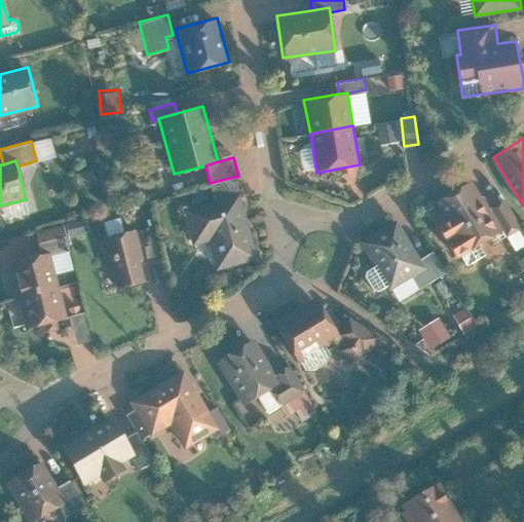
[(244,192),(238,176),(210,183),(215,200),(238,193),(244,192)]
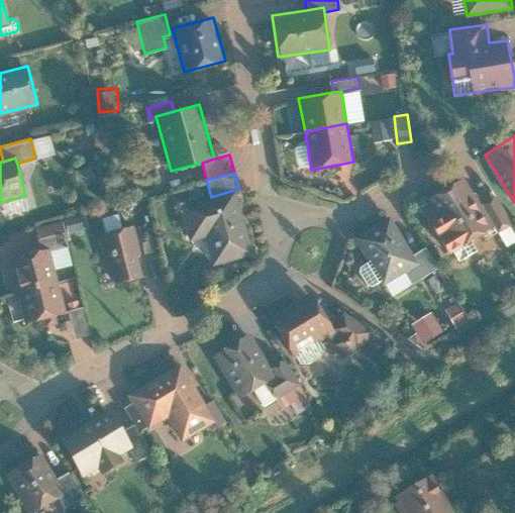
[(498,231),(513,223),(495,195),(481,204),(465,178),(425,200),(436,218),(430,222),(448,254),(495,226),(498,231)]
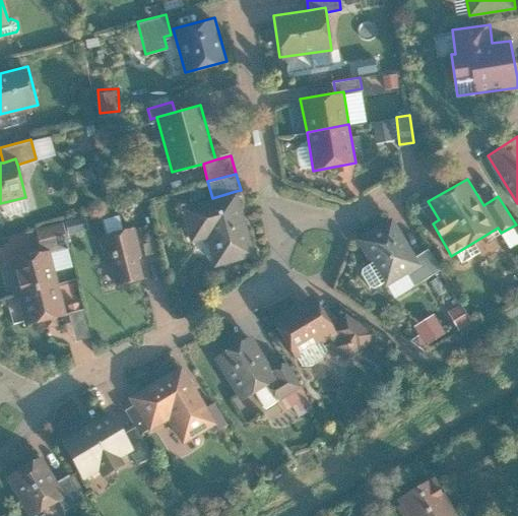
[(254,255),(236,191),(212,198),(180,207),(191,243),(207,238),(214,266),(254,255)]
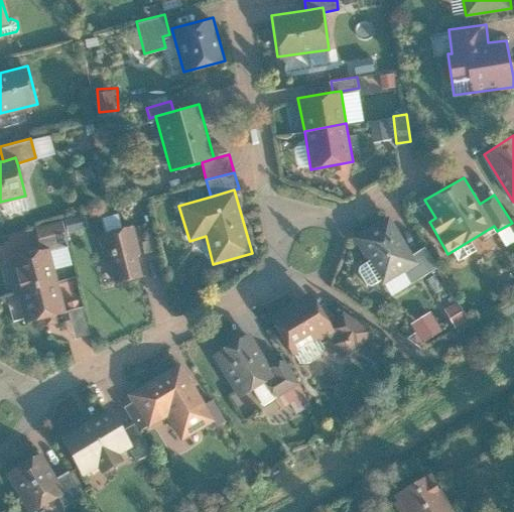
[(30,195),(13,200),(15,209),(32,205),(30,195)]
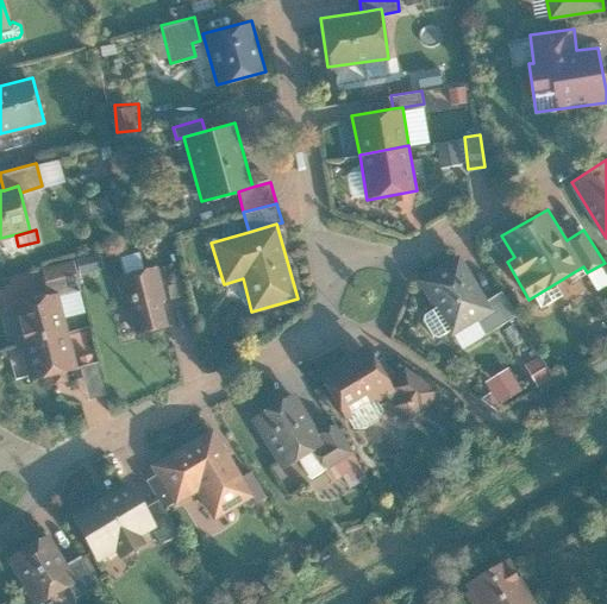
[(488,299),(460,253),(415,278),(451,335),(479,320),(495,312),(488,299)]
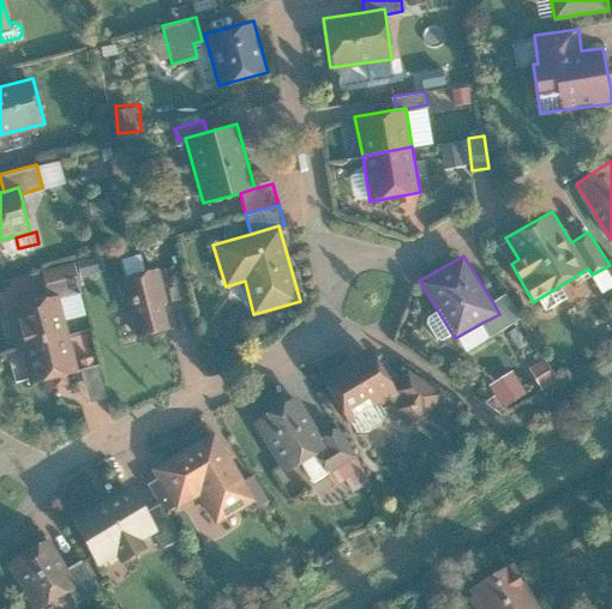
[(168,303),(160,267),(118,277),(126,312),(118,314),(124,337),(137,333),(137,337),(169,329),(165,305),(168,303)]
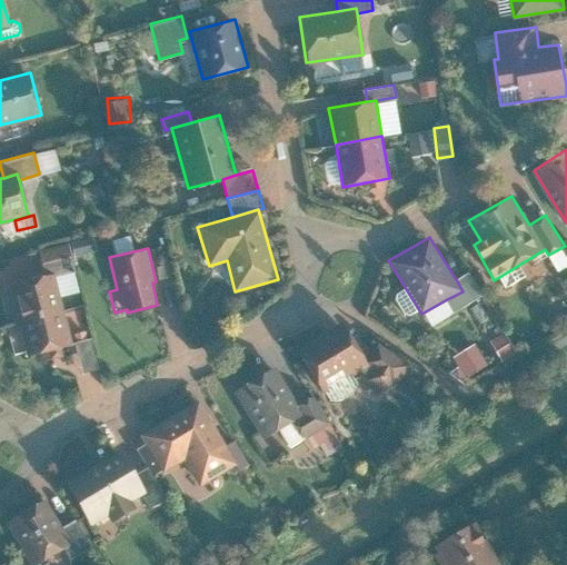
[(469,271),(456,279),(463,291),(447,299),(455,311),(483,294),(469,271)]
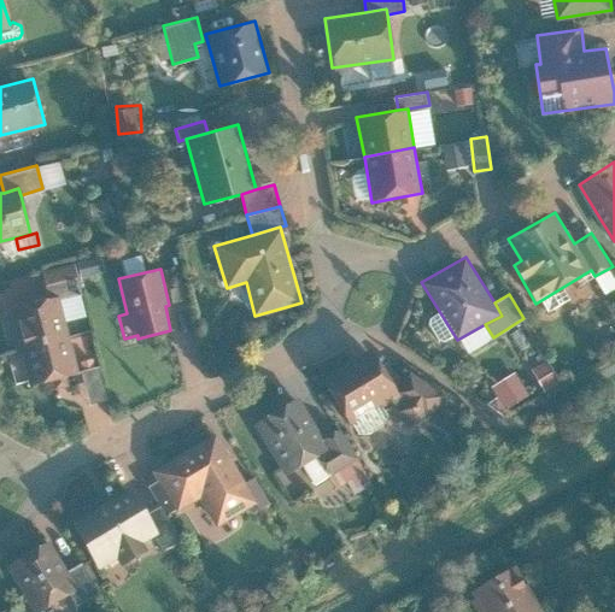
[(11,312),(21,348),(69,335),(59,299),(11,312)]
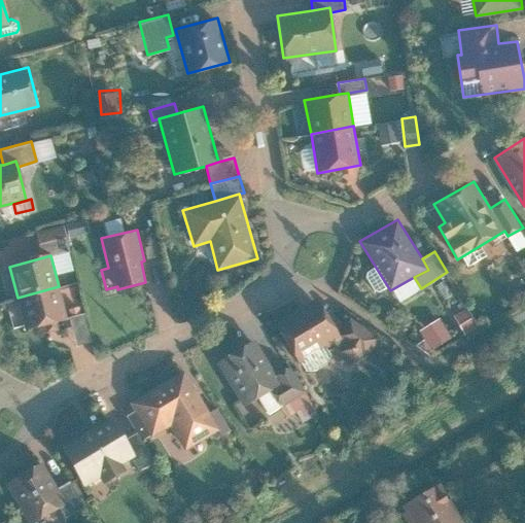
[(59,286),(18,298),(26,328),(67,317),(59,286)]
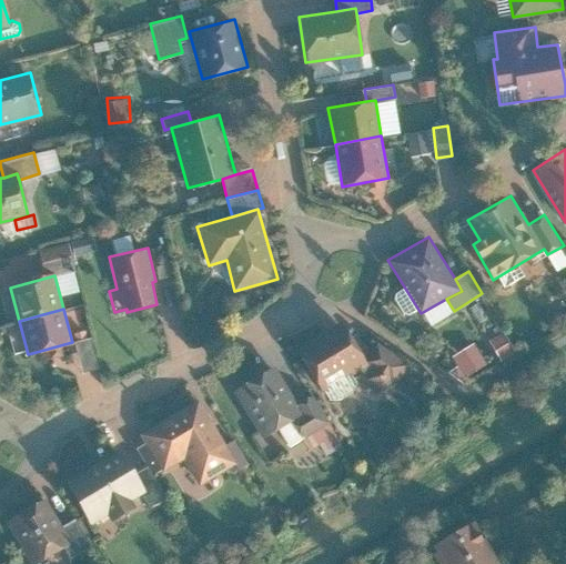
[(364,359),(342,325),(295,352),(322,392),(351,374),(357,381),(361,379),(384,395),(392,385),(394,386),(410,364),(377,341),(364,359)]
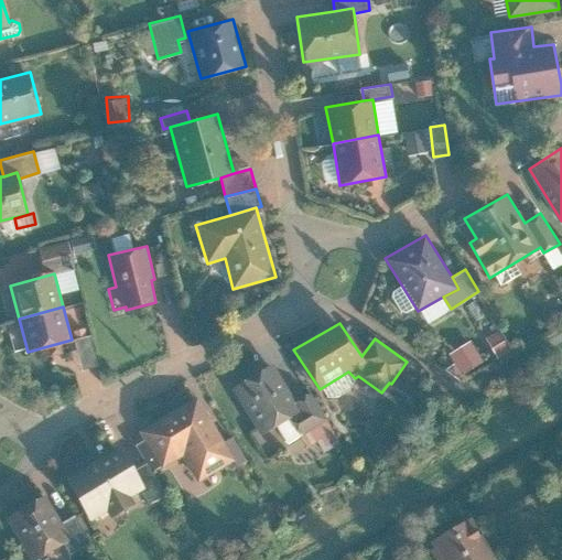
[(453,350),(465,369),(487,356),(474,336),(453,350)]
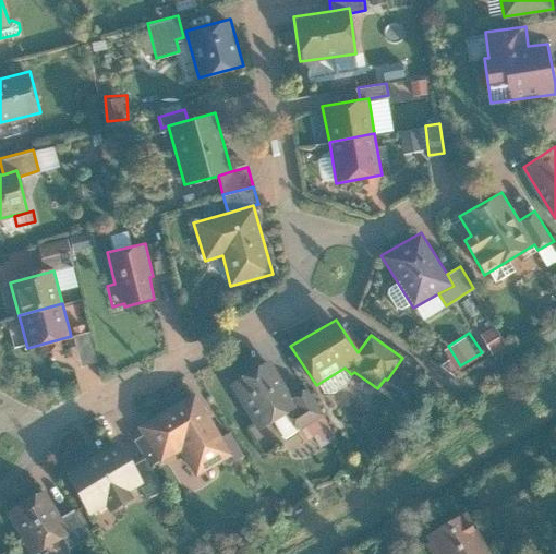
[(293,397),(272,360),(230,384),(260,432),(287,416),(297,431),(325,414),(307,388),(293,397)]
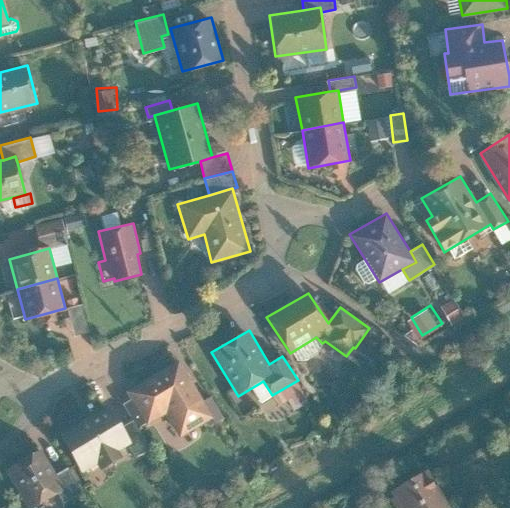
[(214,418),(180,361),(128,391),(133,398),(149,422),(150,424),(167,415),(181,437),(214,418)]
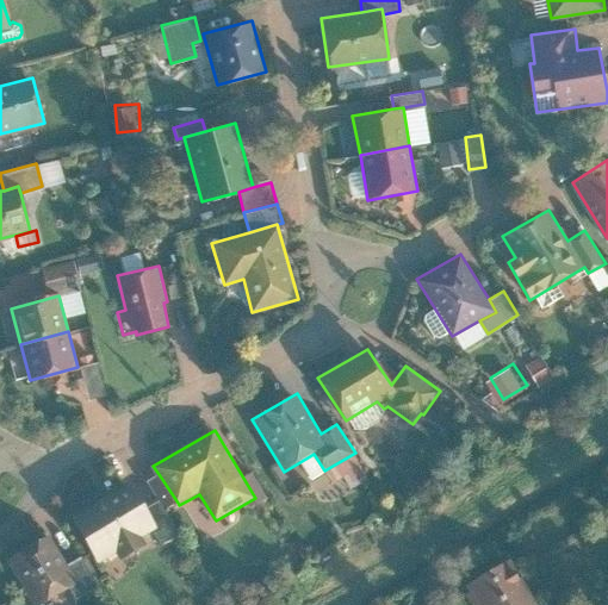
[(146,484),(157,503),(162,510),(178,503),(159,474),(146,484)]
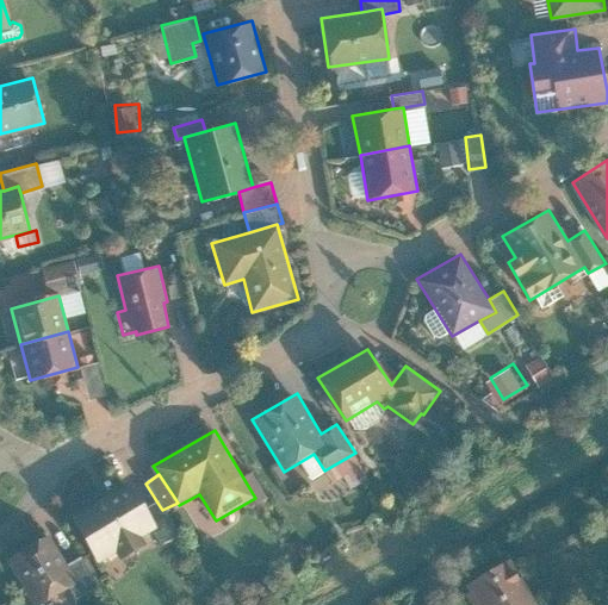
[(153,531),(157,529),(146,509),(132,486),(69,518),(97,563),(115,553),(118,560),(147,544),(142,537),(153,531)]
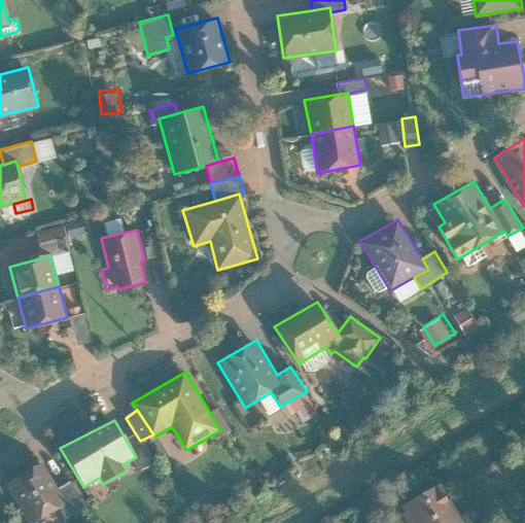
[(136,434),(126,440),(136,457),(132,459),(139,471),(153,461),(140,441),(136,434)]
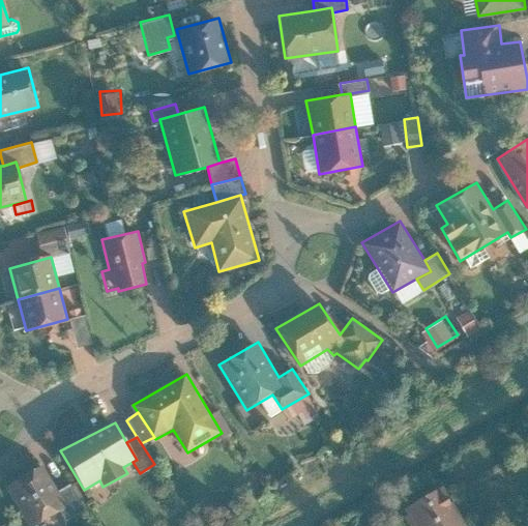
[(58,491),(41,464),(5,487),(29,525),(33,525),(59,512),(68,506),(58,491)]
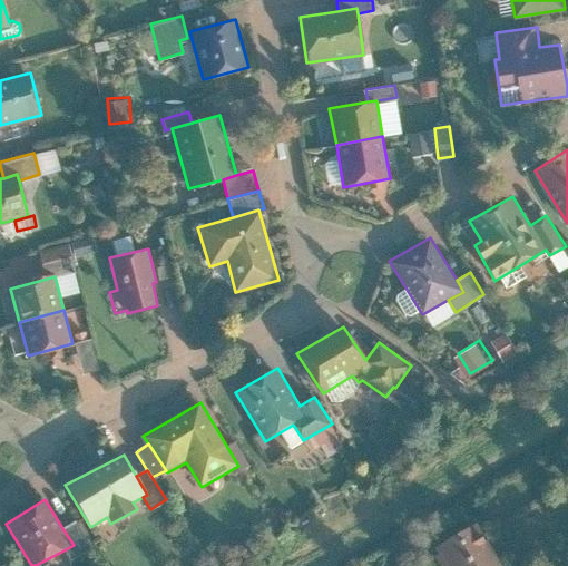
[(75,520),(62,528),(74,545),(64,550),(70,560),(90,548),(75,520)]
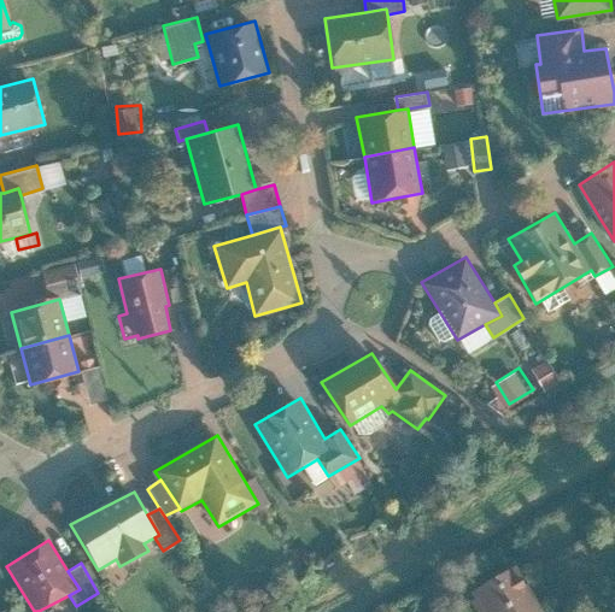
[(542,611),(516,566),(472,590),(484,611),(542,611)]
